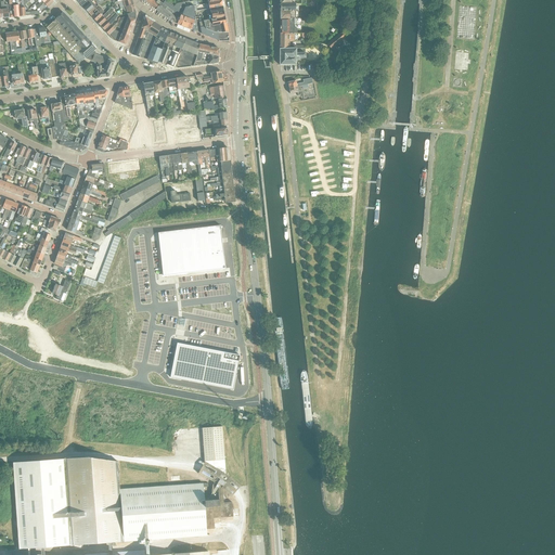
[(20,16),(20,9),(18,0),(15,0),(16,5),(13,5),(13,10),(10,11),(11,17),(20,16)]
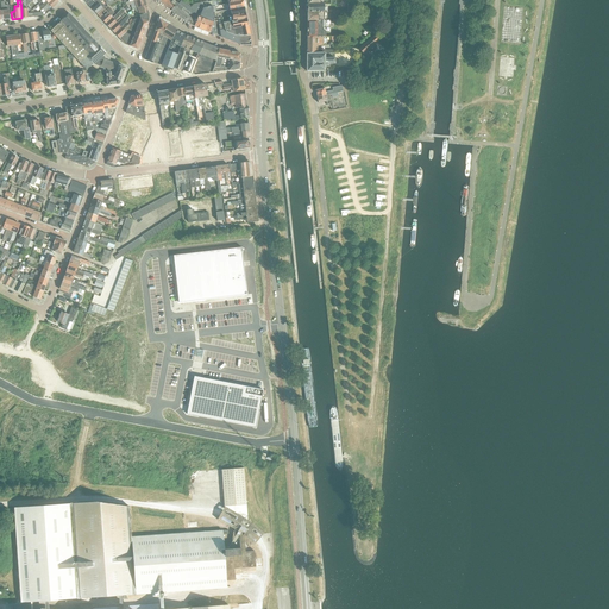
[(52,7),(58,1),(56,0),(51,0),(43,8),(45,11),(48,8),(46,8),(50,5),(52,7)]
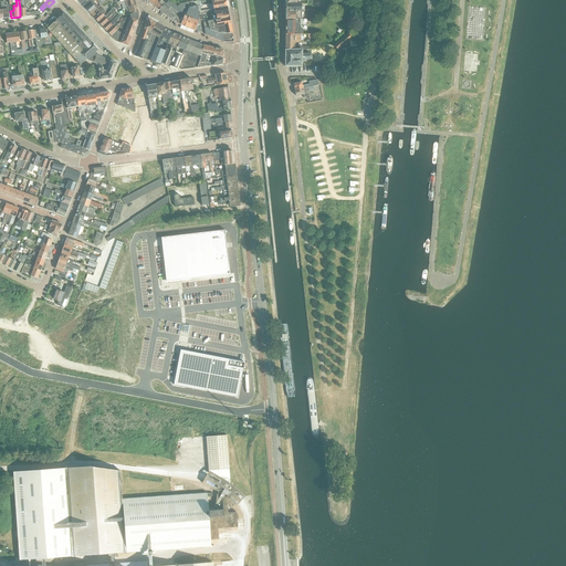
[(77,0),(85,9),(90,13),(96,8),(97,7),(92,0),(77,0)]
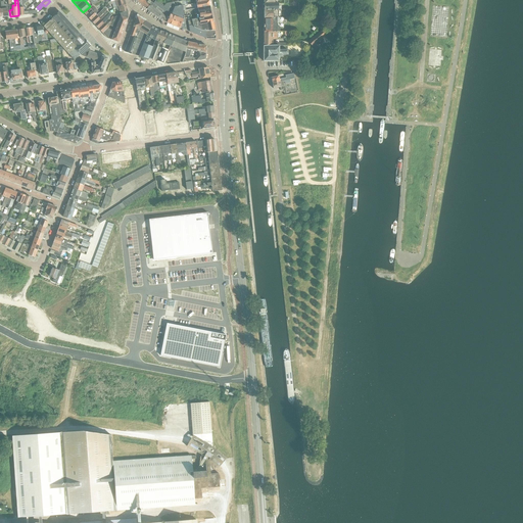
[(145,0),(142,5),(147,9),(152,3),(147,0),(145,0)]
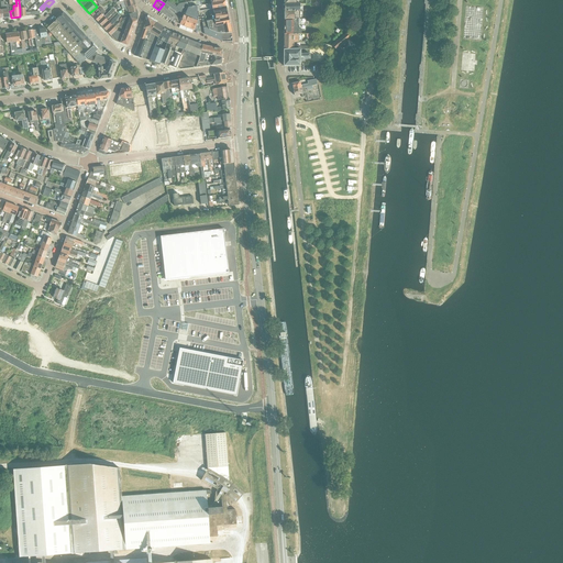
[(175,15),(172,20),(176,23),(180,25),(200,33),(198,18),(205,17),(205,11),(200,11),(197,12),(197,8),(197,6),(196,6),(195,1),(200,0),(191,0),(192,1),(178,4),(177,7),(174,11),(176,12),(174,14),(175,15)]
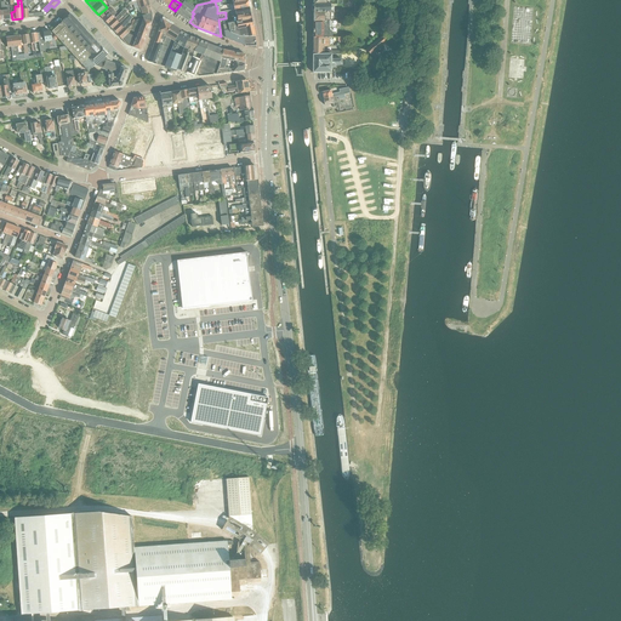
[(233,4),(232,4),(232,5),(234,5),(234,11),(250,9),(248,0),(233,4)]
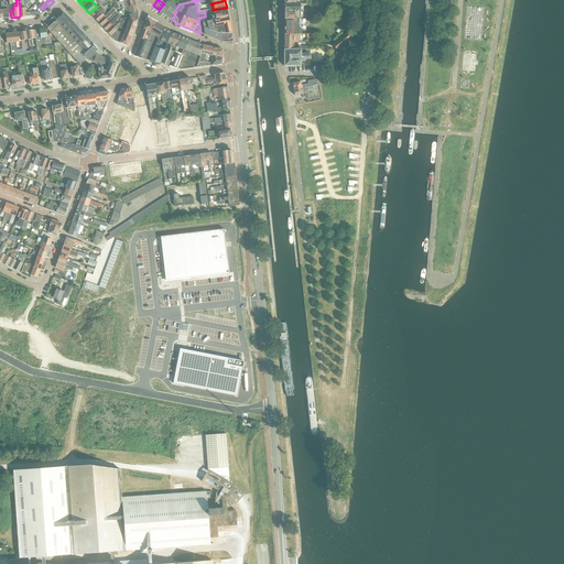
[(3,1),(0,1),(2,17),(4,17),(4,18),(9,18),(8,9),(4,9),(3,1)]
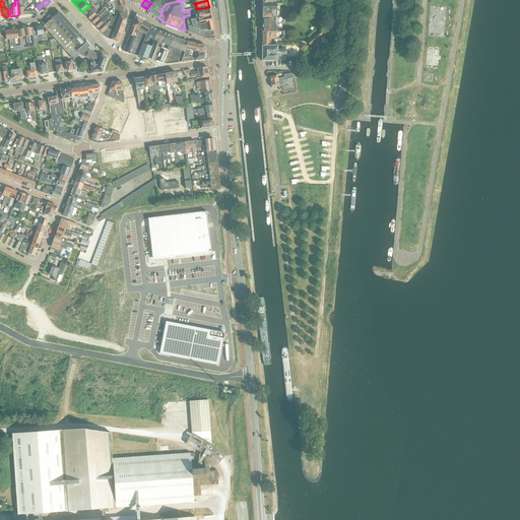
[(151,3),(146,9),(158,18),(161,14),(160,13),(163,11),(160,10),(151,3)]
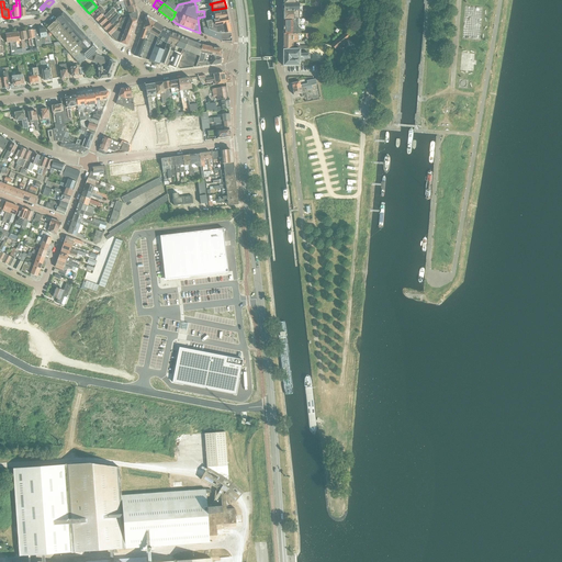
[(135,4),(126,8),(128,14),(137,12),(137,11),(135,4)]
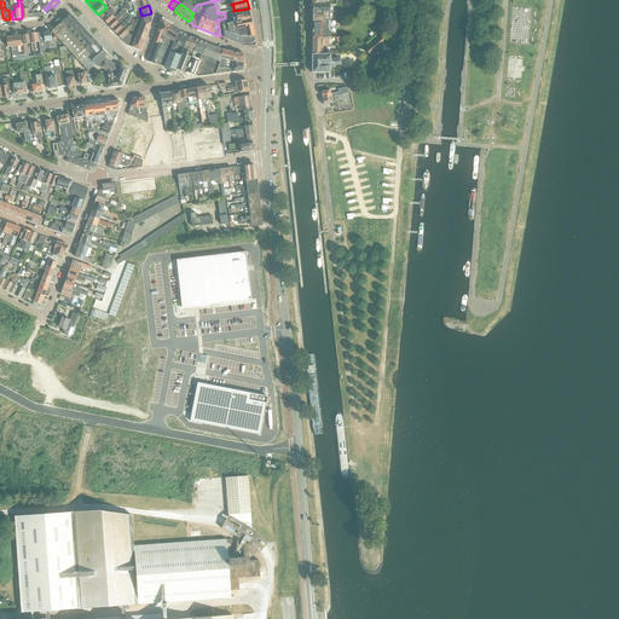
[(106,10),(114,18),(117,16),(109,7),(106,10)]
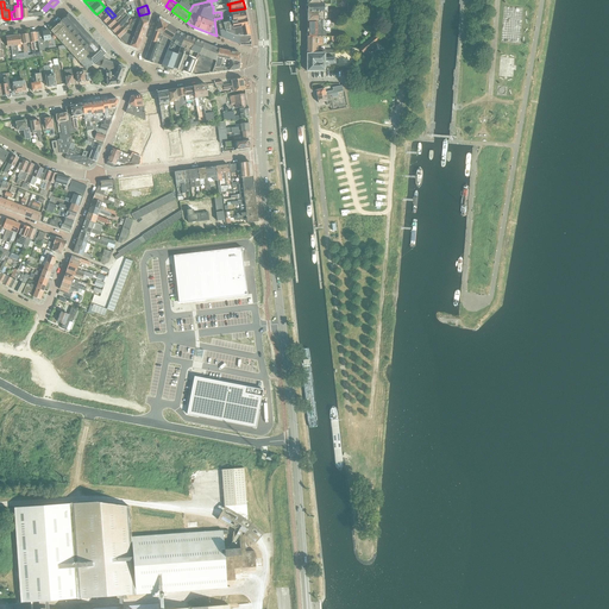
[(96,14),(106,24),(112,18),(105,10),(104,8),(96,14)]
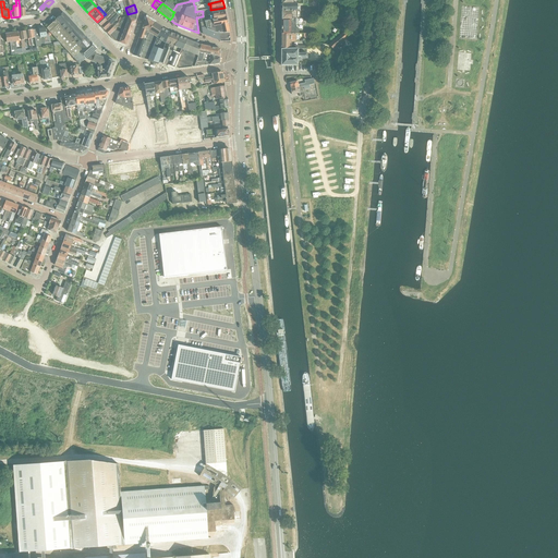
[(102,16),(97,22),(101,26),(107,21),(106,20),(114,11),(111,8),(106,14),(102,16)]
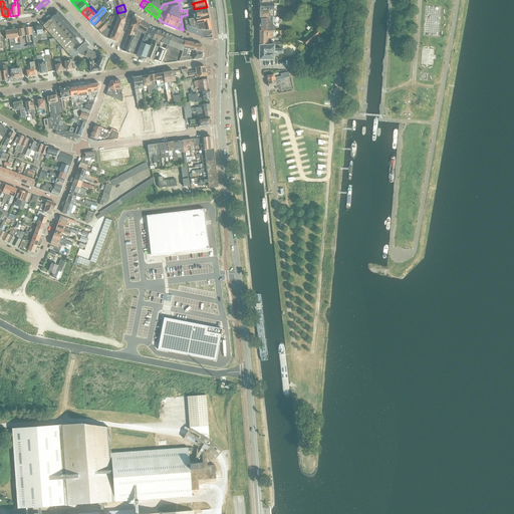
[(75,56),(78,53),(84,48),(89,44),(58,11),(50,18),(42,26),(45,29),(47,31),(72,58),(73,59),(75,56)]
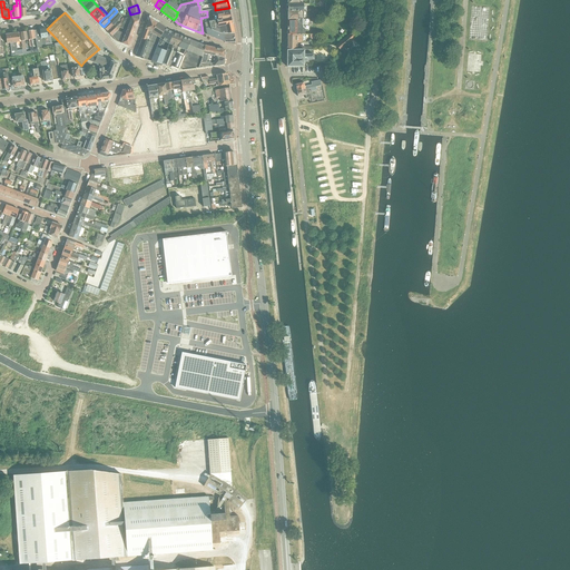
[(123,22),(128,26),(126,31),(134,35),(139,20),(139,12),(130,15),(131,16),(125,19),(125,20),(123,22)]
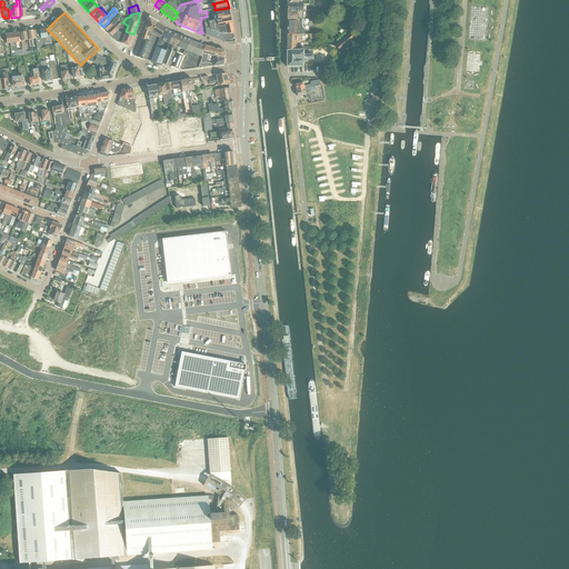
[(103,27),(107,31),(113,26),(121,17),(119,15),(116,19),(116,18),(111,23),(109,21),(103,27)]
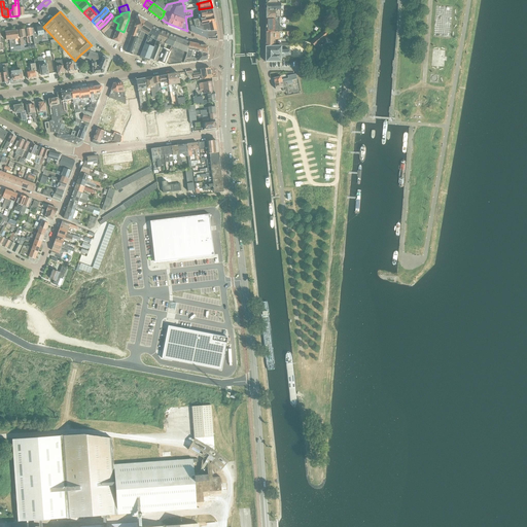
[(129,43),(126,51),(133,55),(134,49),(138,38),(135,37),(136,33),(139,34),(140,31),(141,31),(146,22),(138,16),(129,43)]
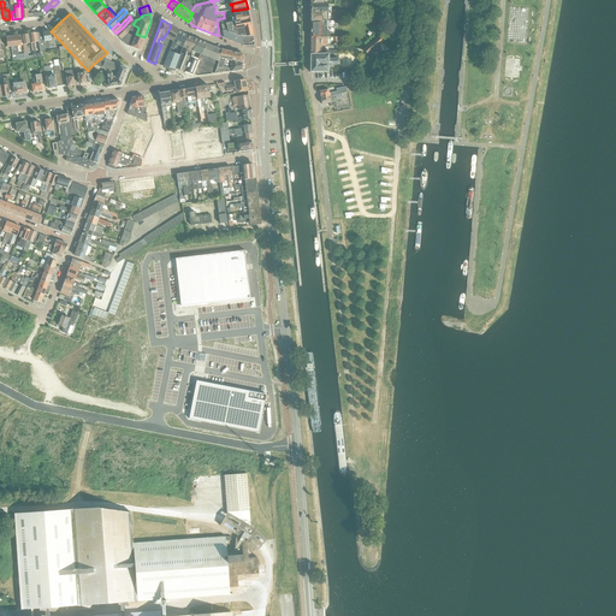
[(221,24),(223,31),(226,30),(227,33),(237,37),(242,36),(242,37),(253,36),(254,36),(250,19),(236,22),(225,24),(221,24)]
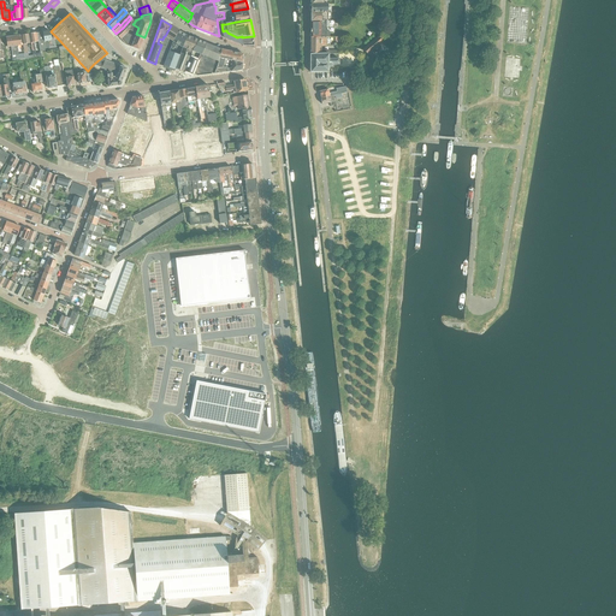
[(311,21),(311,39),(326,37),(330,37),(330,31),(326,31),(326,21),(311,21)]
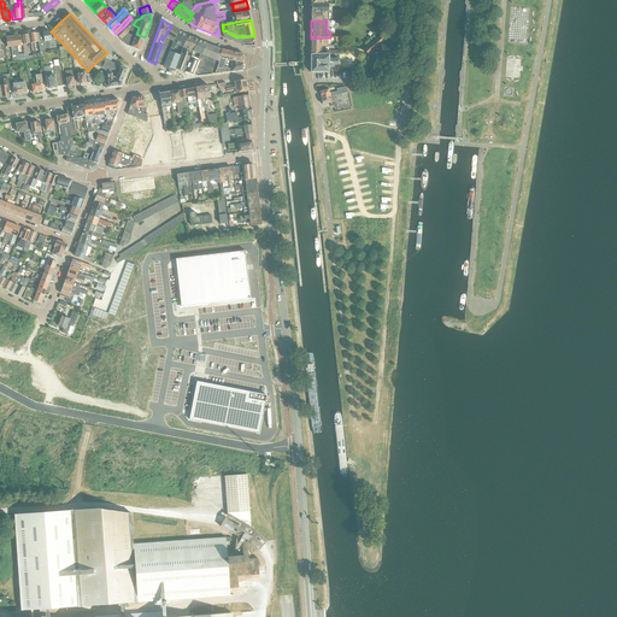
[(116,34),(121,40),(128,33),(130,29),(131,27),(129,25),(124,30),(123,28),(116,34)]
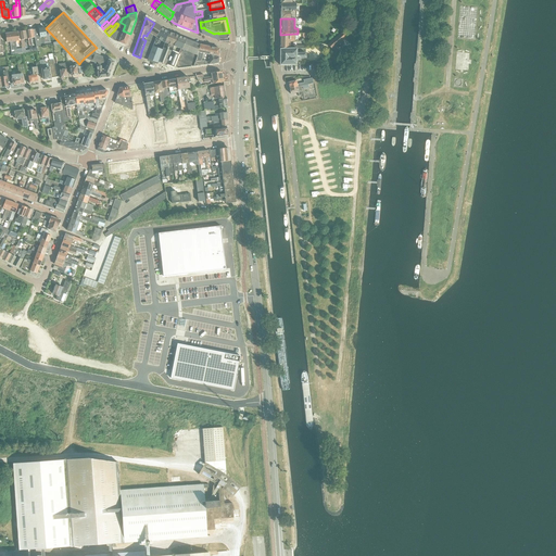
[(149,33),(155,37),(161,27),(154,23),(149,33)]
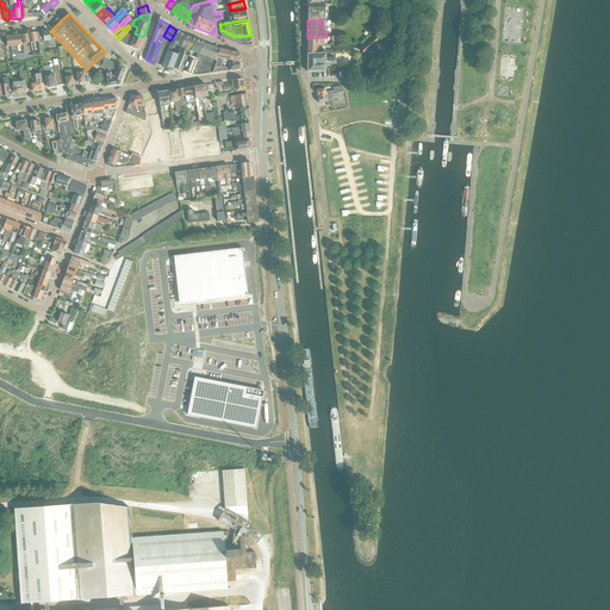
[(43,31),(37,32),(38,41),(39,50),(45,50),(49,49),(48,41),(50,39),(51,39),(50,30),(43,31)]
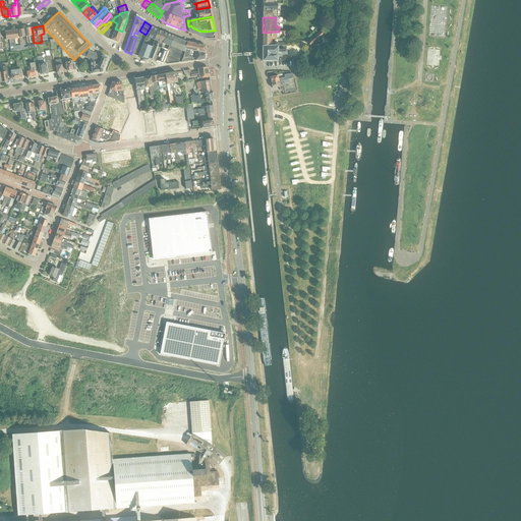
[(149,31),(146,35),(147,36),(155,40),(158,30),(151,25),(149,31)]
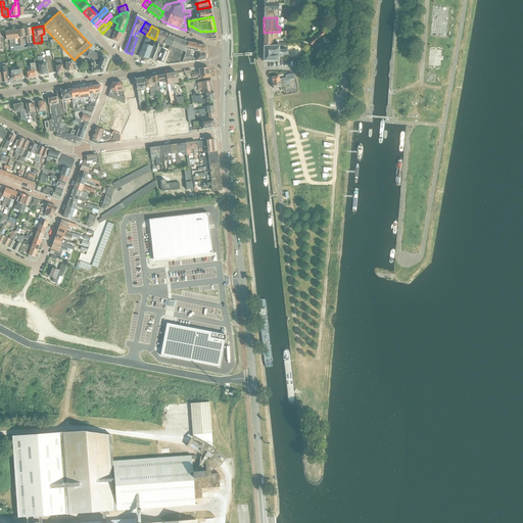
[(204,38),(205,32),(205,31),(201,32),(193,28),(192,26),(189,27),(190,32),(204,38)]
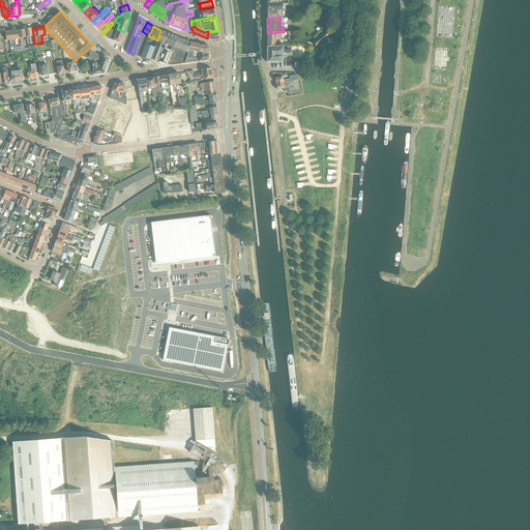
[(33,35),(32,28),(26,29),(29,50),(35,49),(34,45),(31,46),(30,42),(29,36),(33,35)]
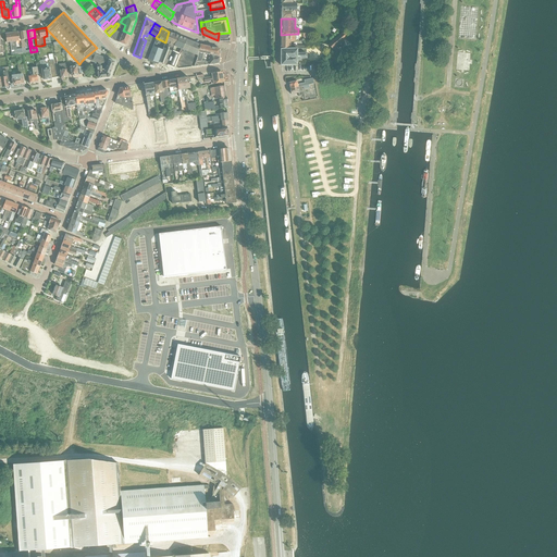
[(115,29),(109,36),(114,40),(125,45),(126,45),(131,34),(123,31),(120,29),(119,33),(115,29)]
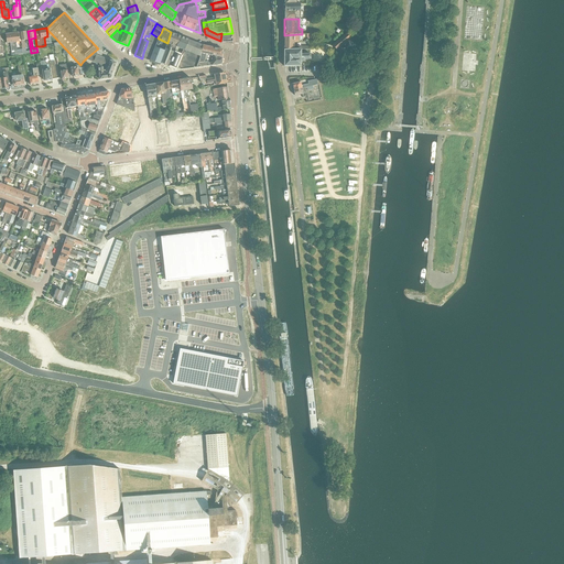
[(333,46),(336,51),(353,35),(349,31),(333,46)]
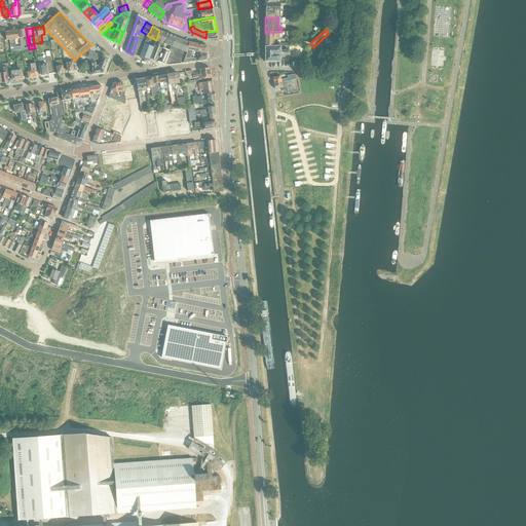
[(164,44),(168,34),(159,30),(156,41),(164,44)]
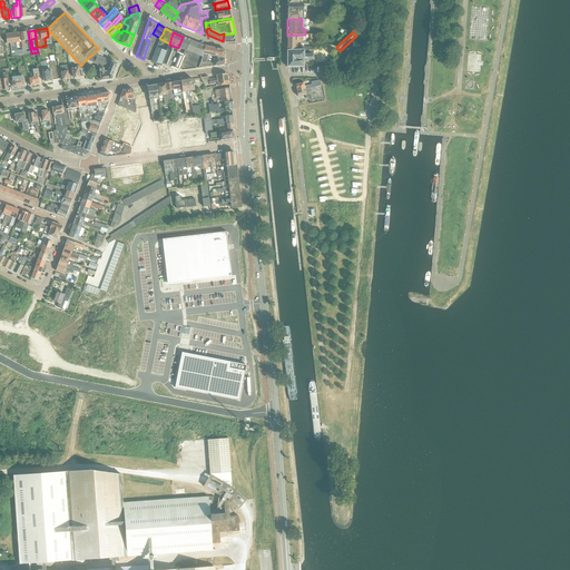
[(151,61),(156,50),(156,49),(160,39),(159,38),(153,33),(149,41),(145,53),(144,59),(151,61)]
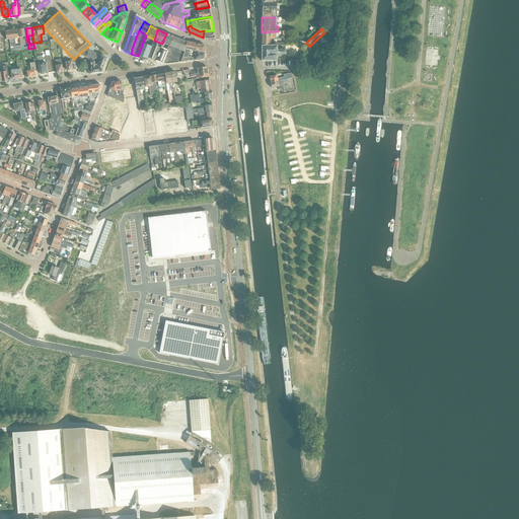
[(204,31),(203,38),(204,38),(209,39),(209,40),(214,41),(213,39),(214,39),(214,34),(213,34),(213,30),(204,31)]
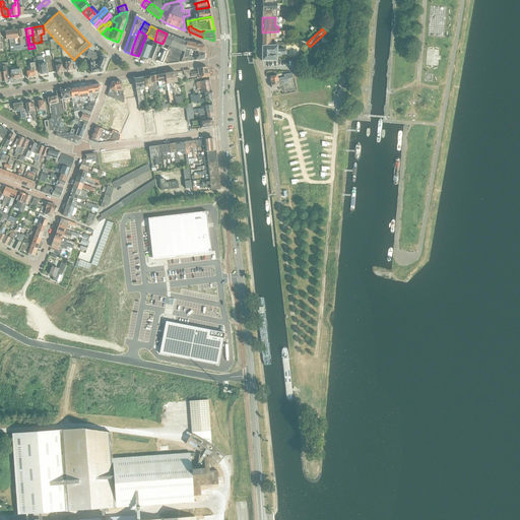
[(167,34),(163,44),(170,47),(174,37),(167,34)]
